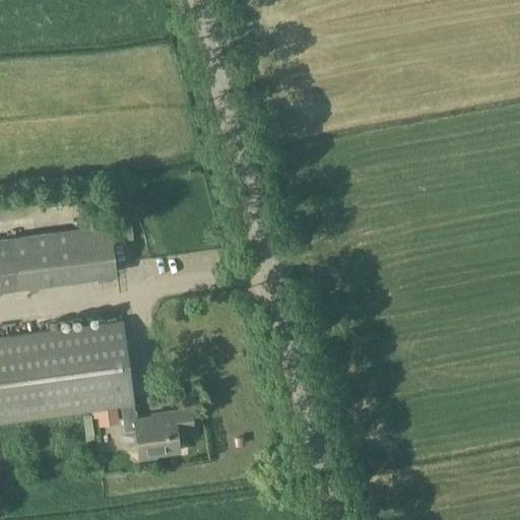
[(130,220),(119,222),(122,240),(133,239),(130,220)]
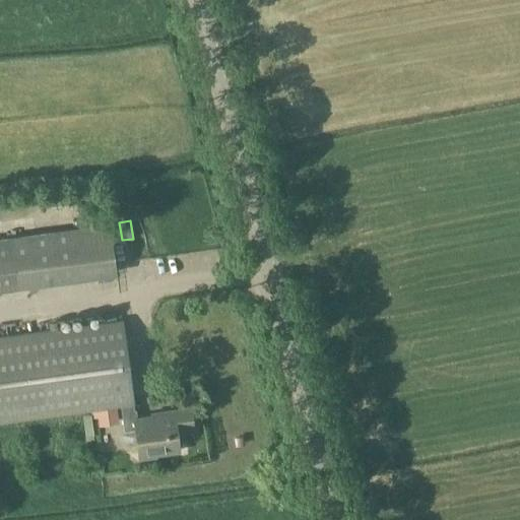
[(77,282),(118,276),(111,224),(70,230),(77,282)]
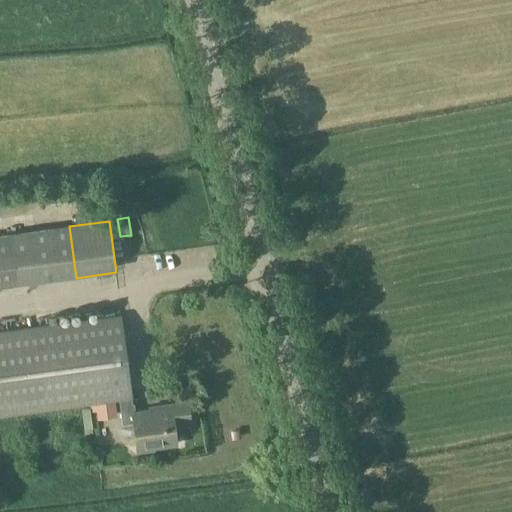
[(35,232),(0,236),(0,284),(41,279),(35,232)]
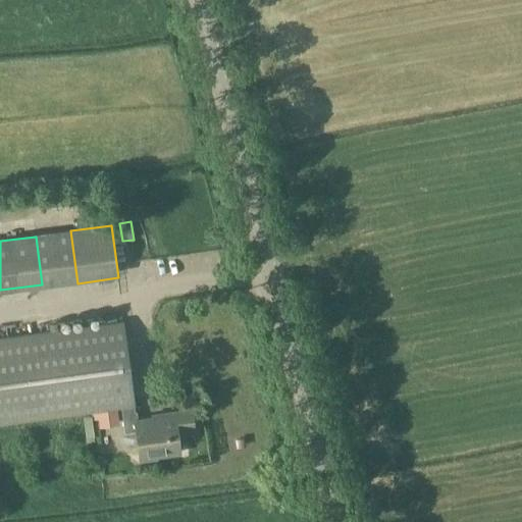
[(122,323),(0,340),(0,423),(120,408),(124,432),(136,431),(140,459),(179,454),(176,432),(194,429),(192,410),(172,412),(173,415),(136,421),(134,406),(122,323)]
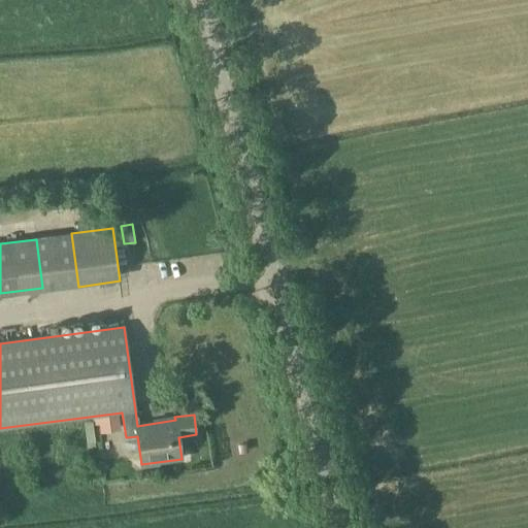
[(93,417),(94,425),(99,424),(100,432),(121,430),(119,414),(99,416),(93,417)]
